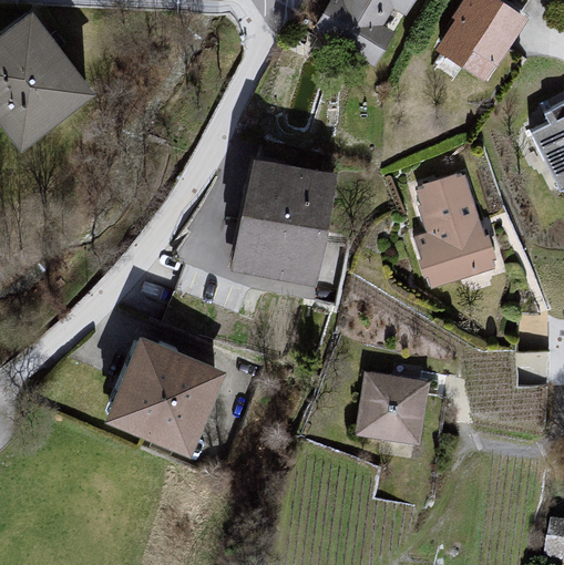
[(331,0),(315,28),(373,71),(393,33),(385,29),(395,8),(407,17),(416,0),(331,0)]
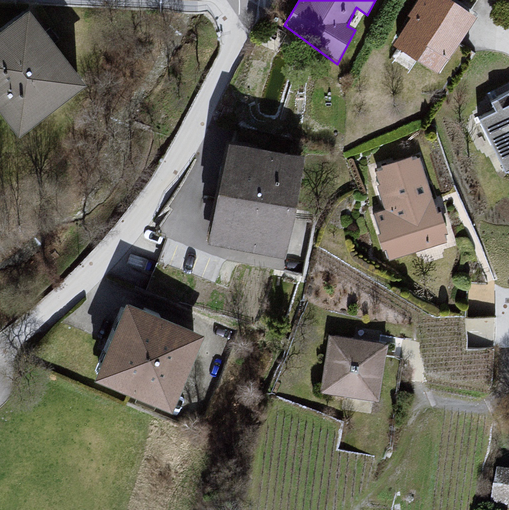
[(476,16),(450,0),(419,0),(408,16),(409,21),(392,45),(438,74),(476,16)]
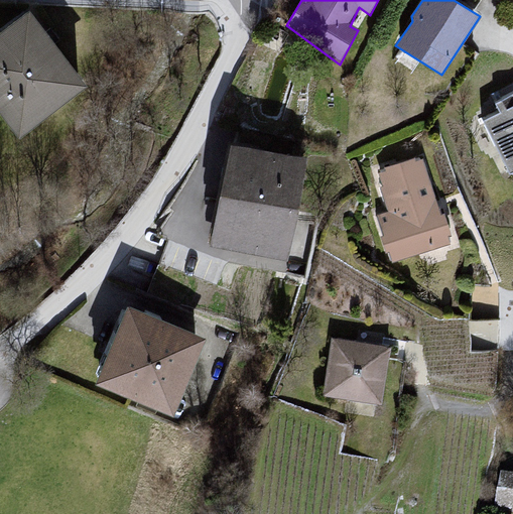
[(28,9),(0,29),(0,110),(17,132),(88,83),(28,9)]
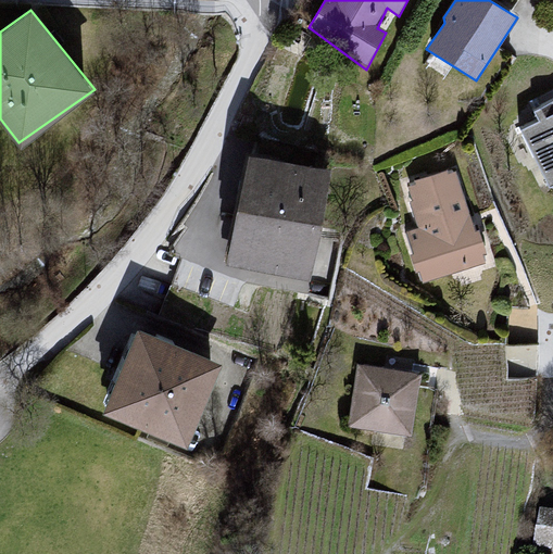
[(520,129),(552,186),(552,100),(532,110),(538,121),(520,129)]
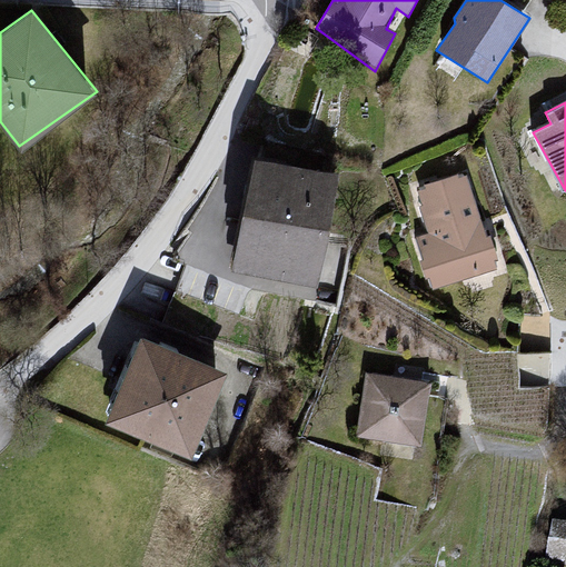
[(254,152),(231,266),(320,284),(341,171),(254,152)]
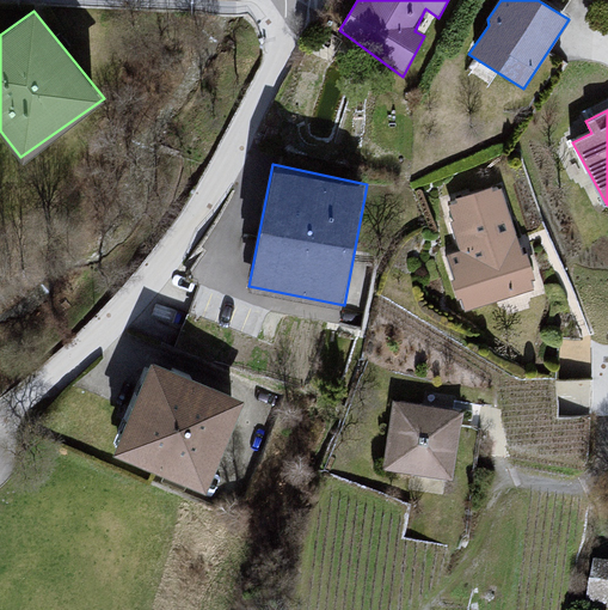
[(446,254),(468,312),(535,290),(535,273),(526,258),(516,244),(496,187),(449,200),(460,251),(446,254)]
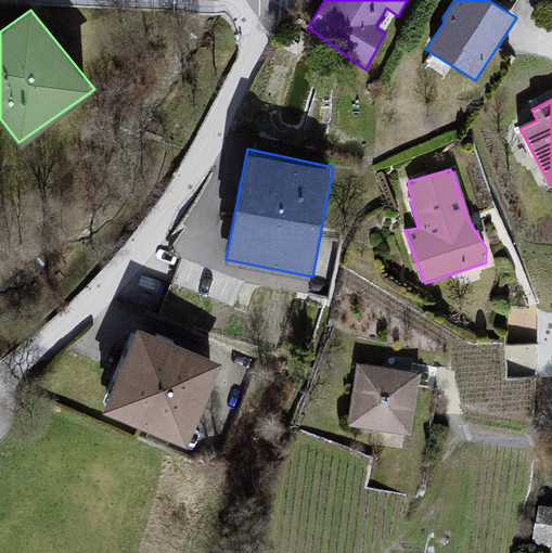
[(137,324),(101,410),(188,440),(219,358),(137,324)]
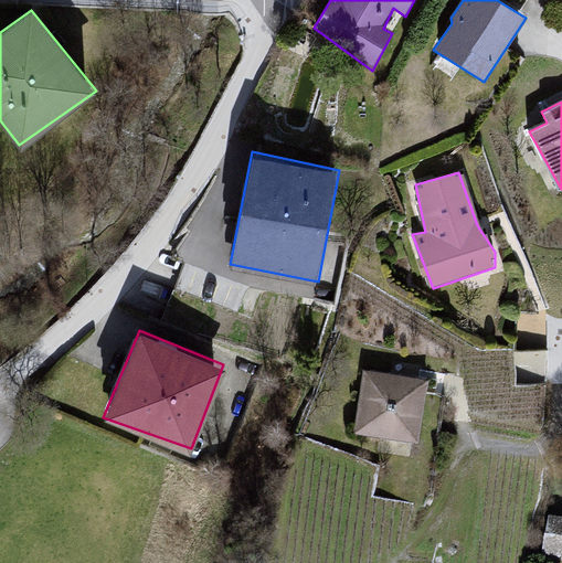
[(426,381),(367,373),(356,435),(419,444),(426,381)]
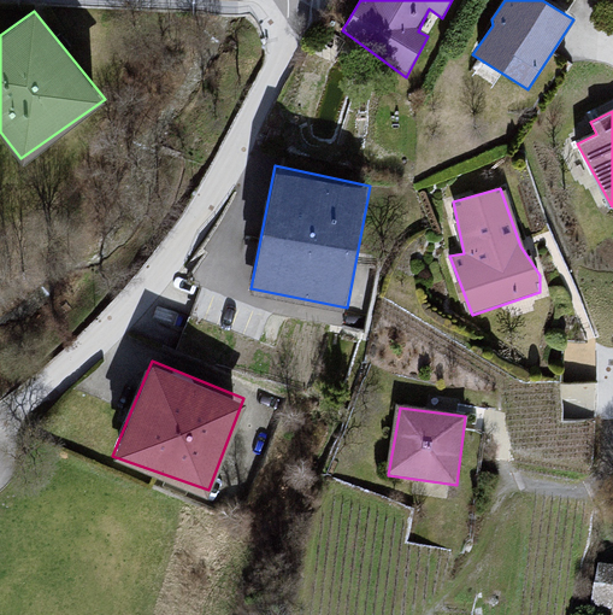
[(612,558),(606,557),(600,602),(612,603),(612,558)]
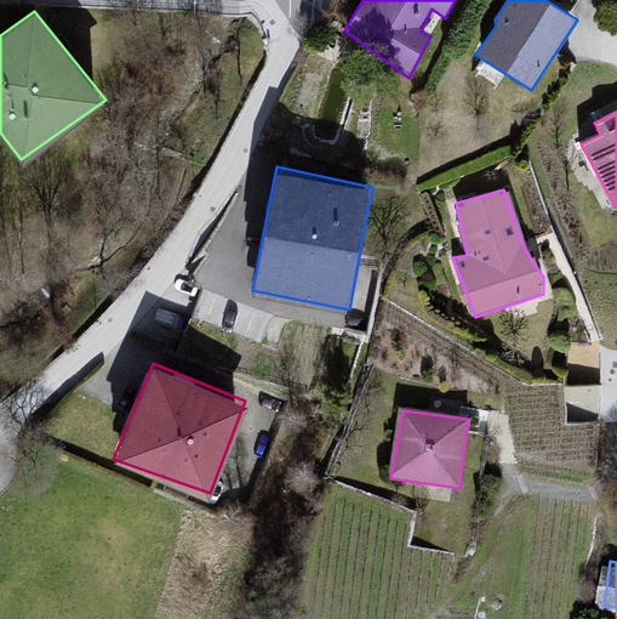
All buildings are outlined.
